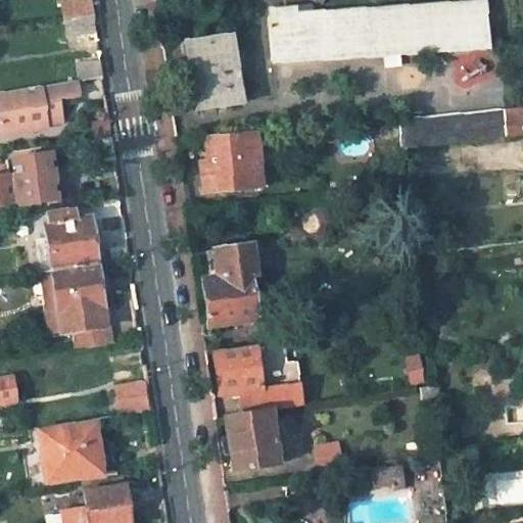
[(93,0),(69,0),(63,1),(66,18),(95,14),(93,0)]
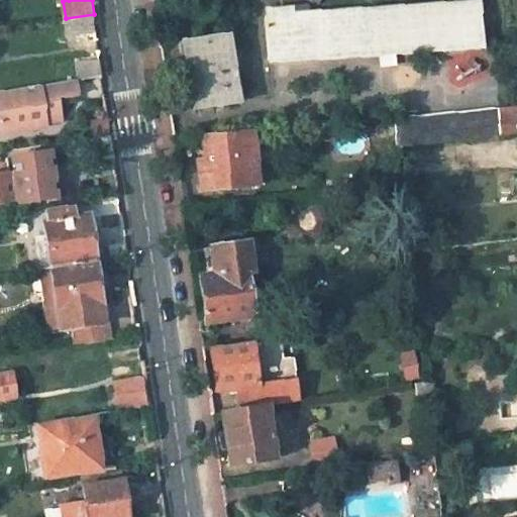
[(266,57),(480,42),(476,0),(447,0),(262,12),(266,57)]
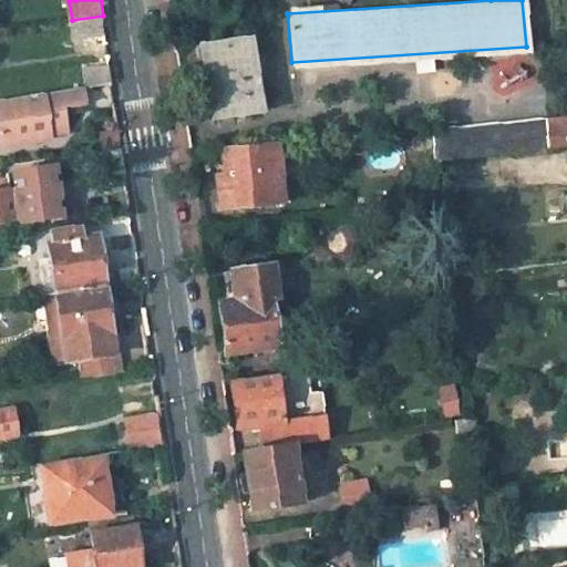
[(105,33),(103,16),(72,20),(74,38),(105,33)]
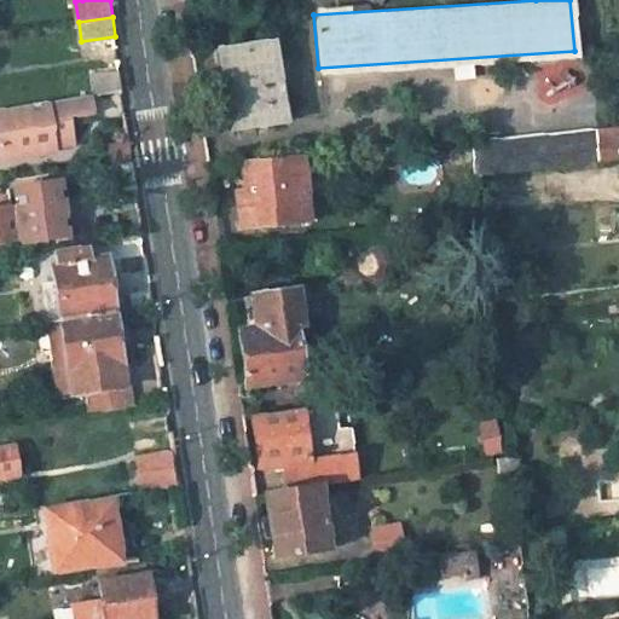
[(268,39),(217,45),(226,127),(279,121),(268,39)]
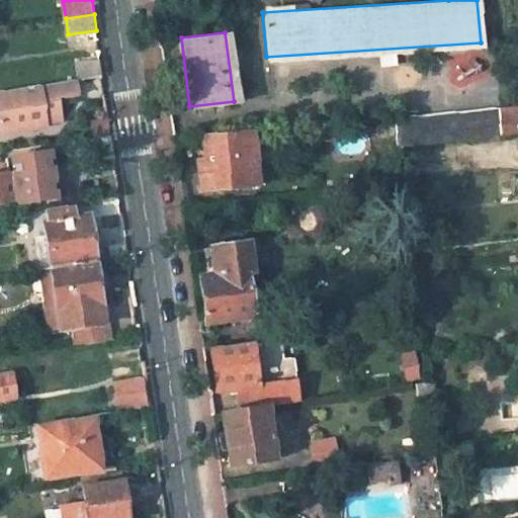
[(100,56),(78,59),(81,78),(103,75),(100,56)]
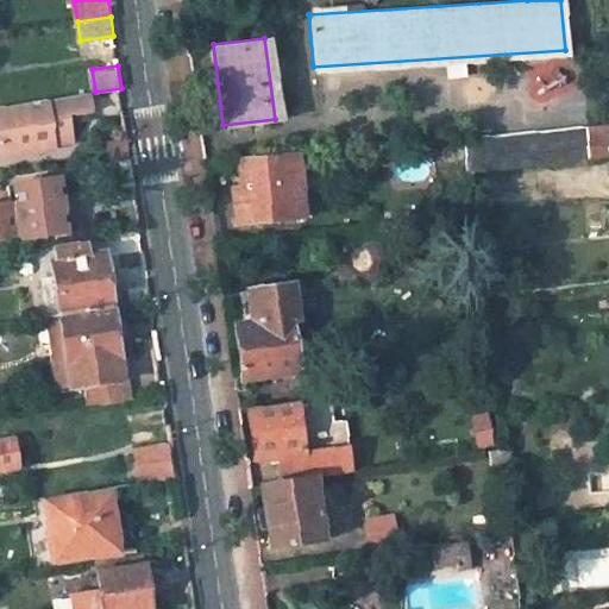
[(92,113),(89,93),(0,105),(0,156),(51,149),(50,145),(69,142),(67,115),(92,113)]
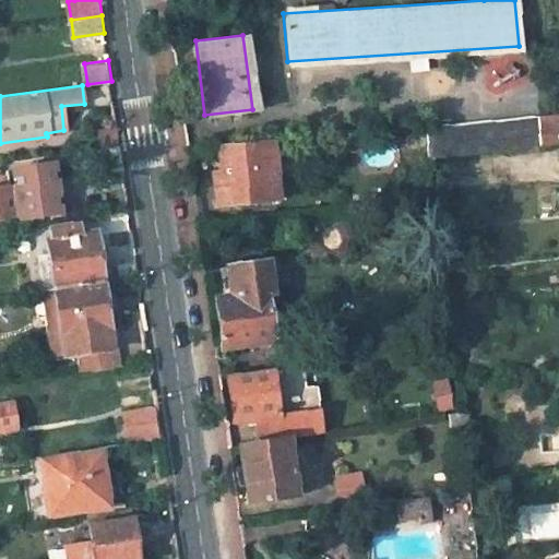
[(554,111),(421,125),(425,157),(557,144),(554,111)]
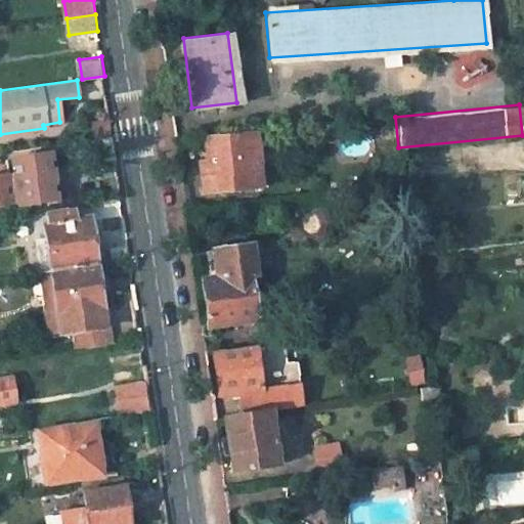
[(251,130),(214,134),(201,135),(204,166),(197,167),(199,189),(206,189),(256,183),(251,130)]
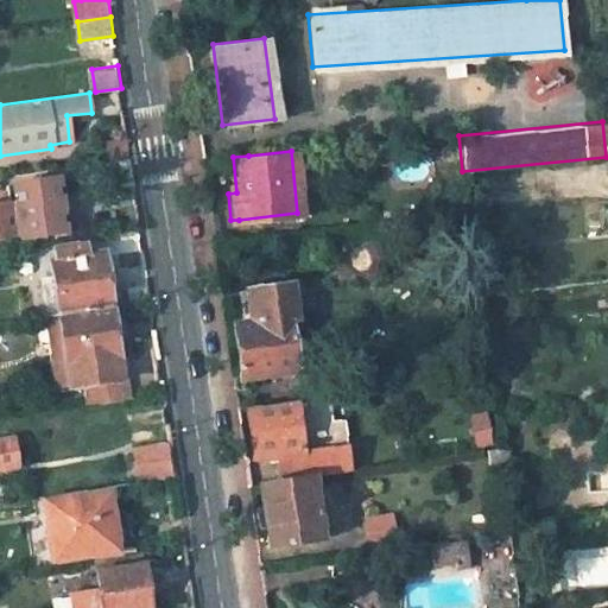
[(112,160),(115,181),(133,178),(131,157),(112,160)]
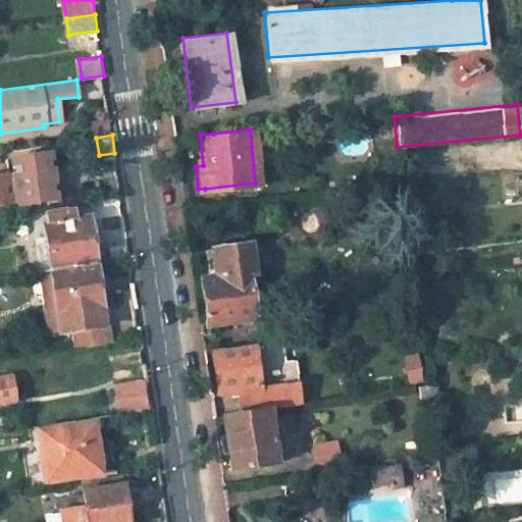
[(55,197),(49,151),(11,156),(13,171),(0,172),(0,200),(16,199),(17,202),(55,197)]
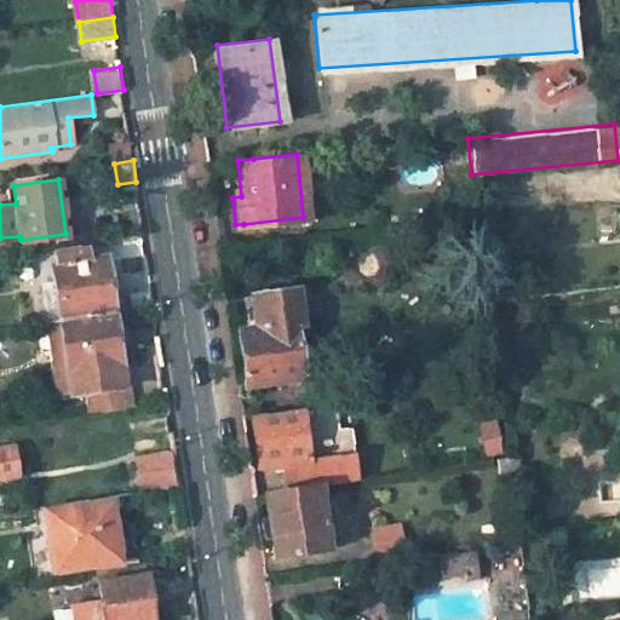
[(245,245),(251,245),(304,239),(303,217),(244,224),(245,245)]
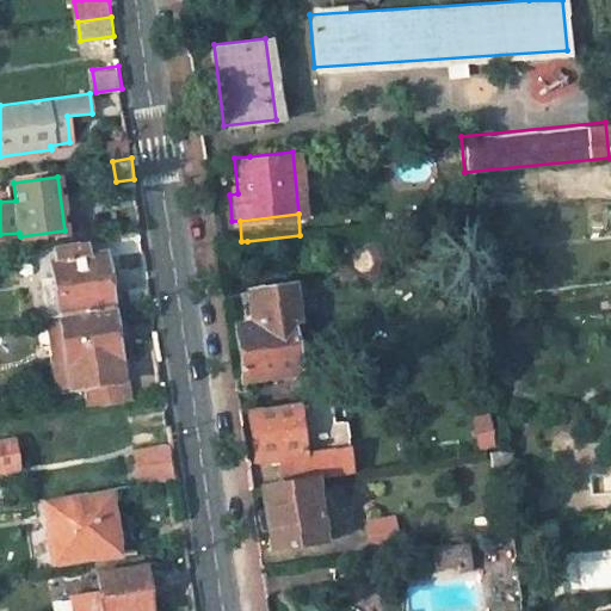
[(49,245),(51,253),(59,313),(112,306),(104,248),(76,251),(75,240),(49,245)]
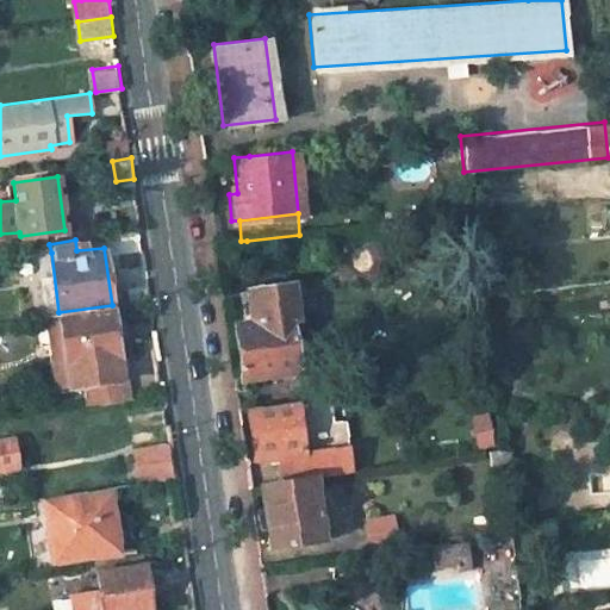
[(36,255),(44,315),(58,312),(51,253),(36,255)]
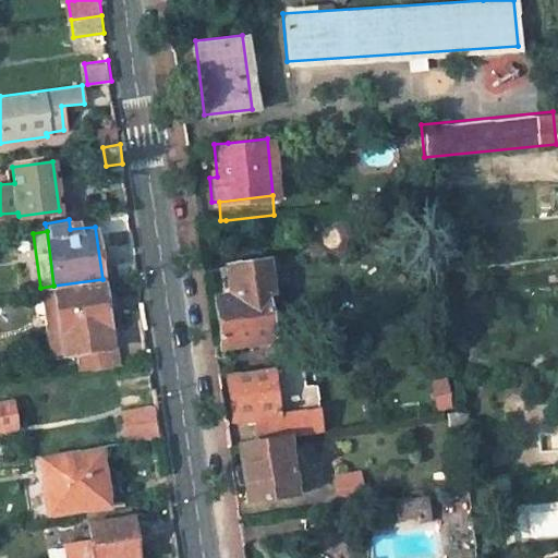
[(266,292),(270,291),(266,262),(230,265),(233,295),(266,292)]
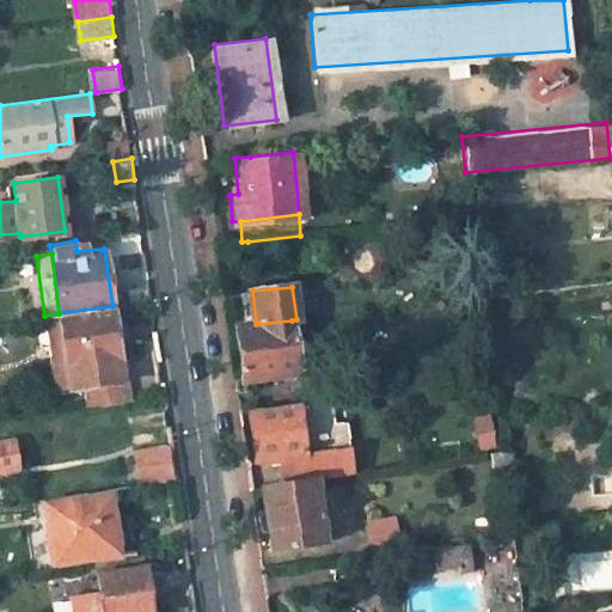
[(121,378),(112,306),(59,313),(68,386),(121,378)]
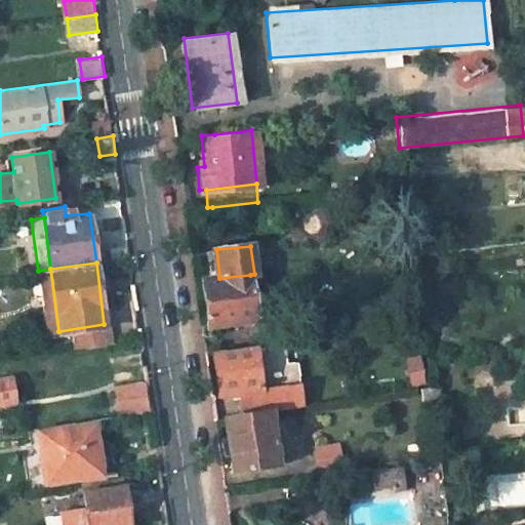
[(38,271),(46,332),(58,331),(50,269),(38,271)]
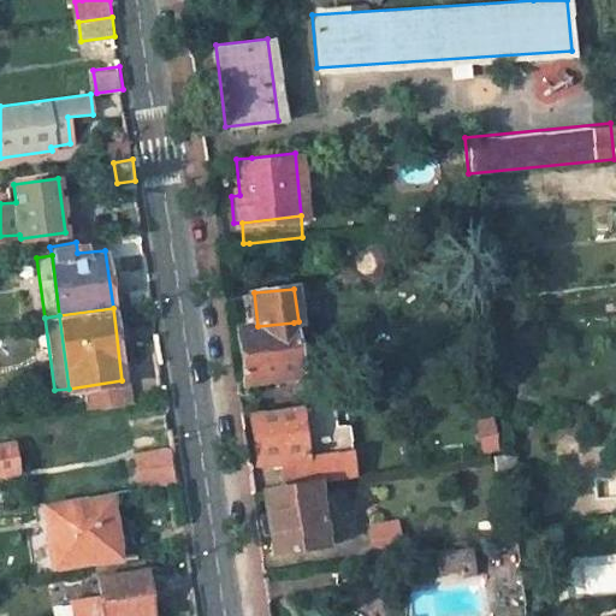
[(294,323),(258,326),(235,330),(243,384),(301,378),(294,323)]
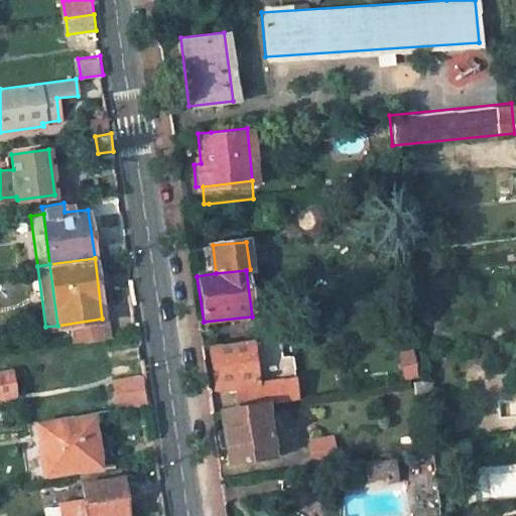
[(74,343),(103,339),(101,321),(103,321),(102,318),(57,326),(58,328),(72,326),(74,343)]
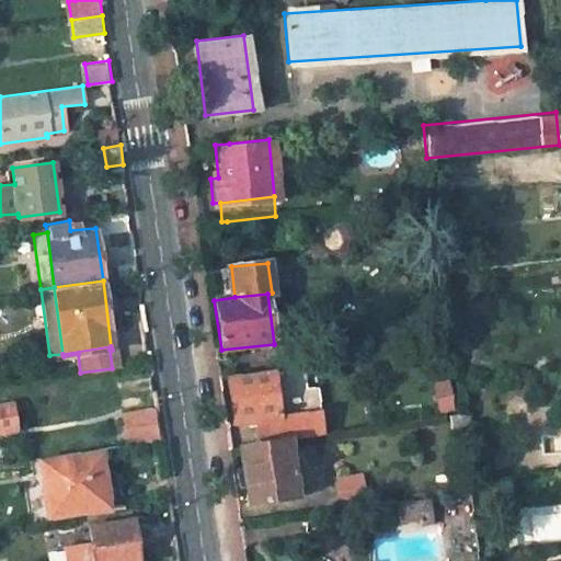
[(253,421),(310,413),(307,390),(304,367),(227,377),(233,423),(253,421)]
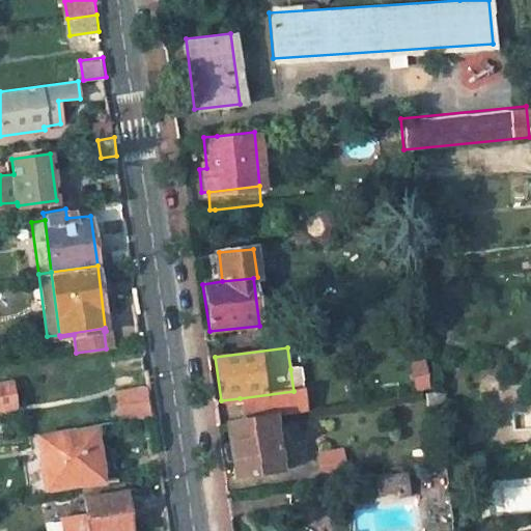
[(290,369),(294,391),(240,398),(244,422),(273,417),(308,412),(302,367),(290,369)]
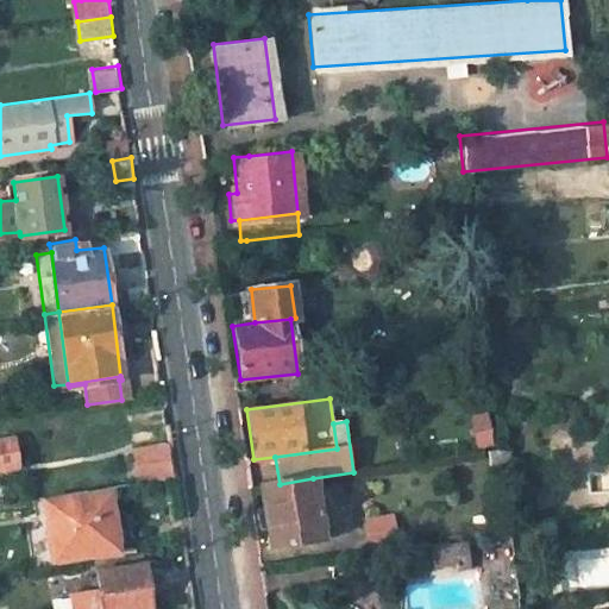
[(0,440),(0,466),(16,464),(12,439),(0,440)]
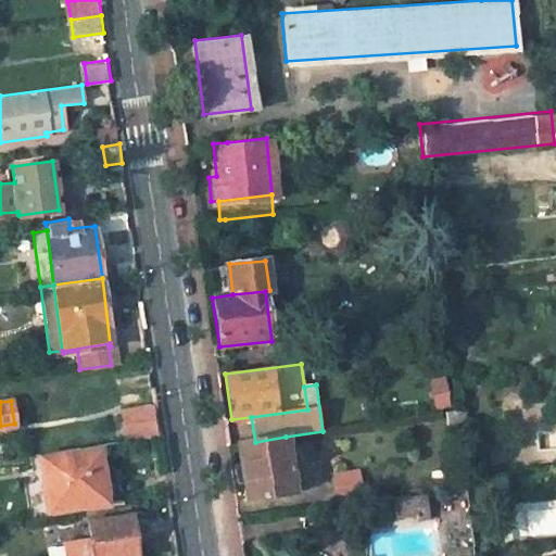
[(158,409),(119,414),(124,441),(161,436),(158,409)]
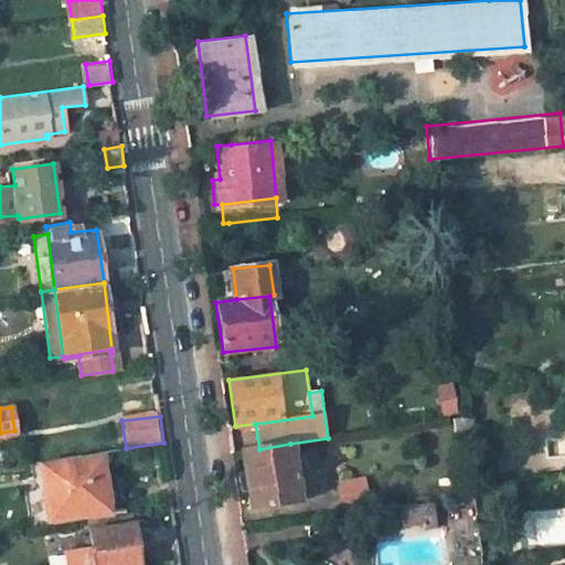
[(471,416),(451,419),(454,433),(473,429),(471,416)]
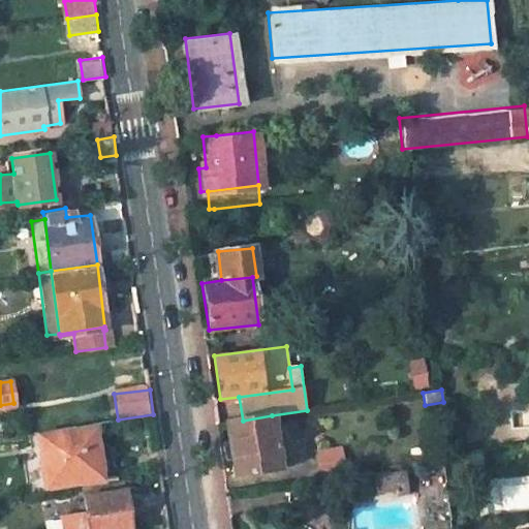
[(243,421),(224,423),(232,476),(279,469),(272,415),(243,421)]
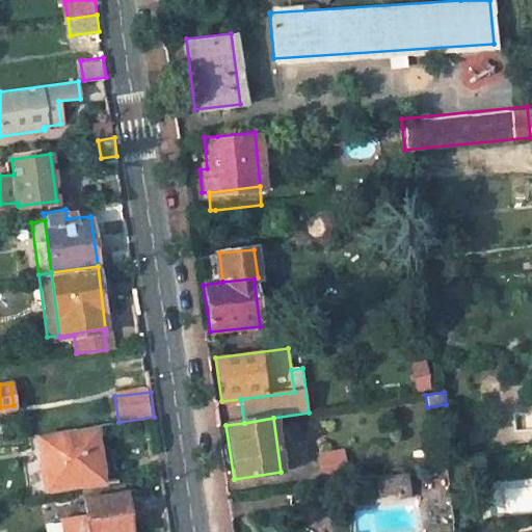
[(98,482),(91,432),(40,439),(47,488),(98,482)]
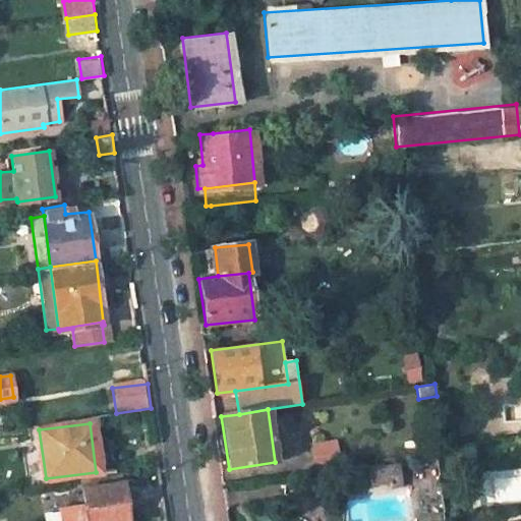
[(313,443),(316,465),(340,461),(336,440),(313,443)]
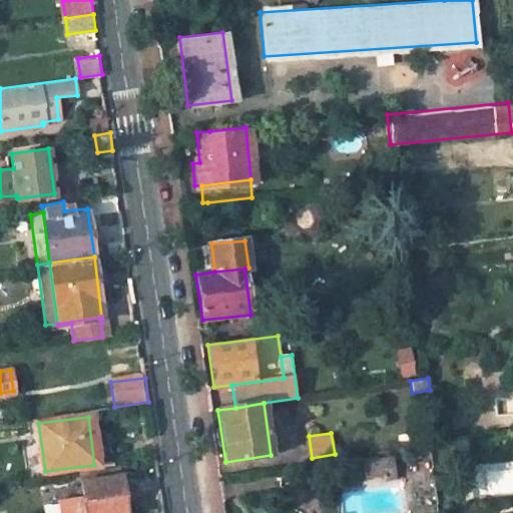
[(78,480),(76,480),(79,512),(127,512),(122,475),(120,473),(119,465),(77,471),(78,480)]
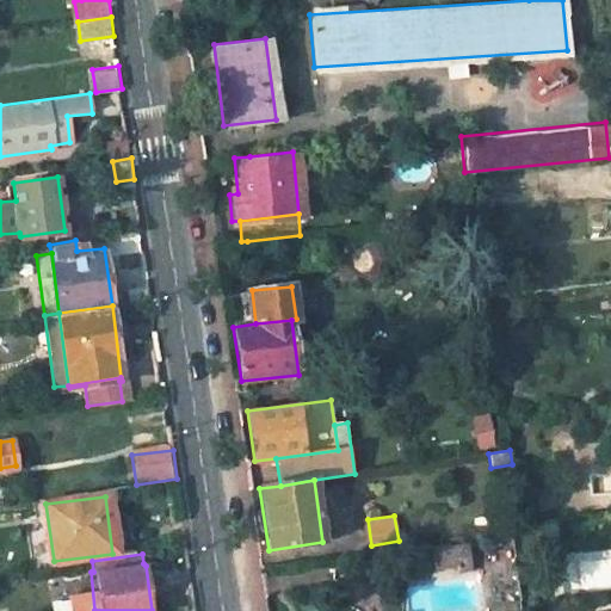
[(79,573),(84,610),(94,610),(91,572),(79,573)]
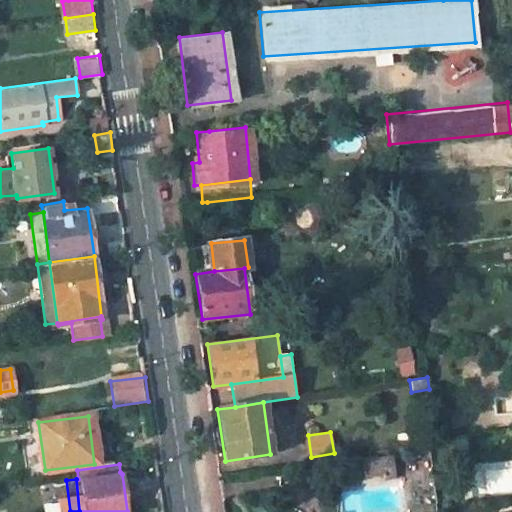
[(59,511),(58,502),(48,504),(49,511),(59,511)]
